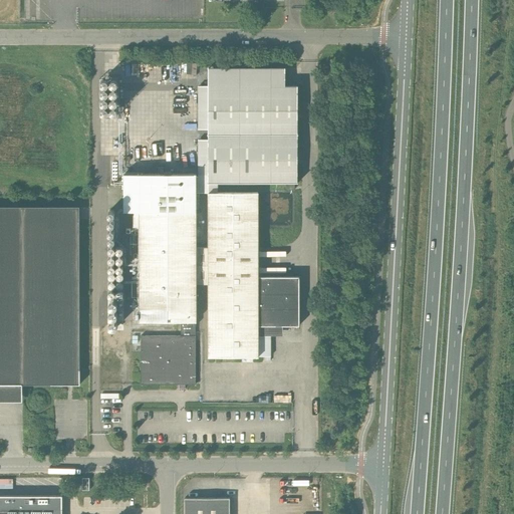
[(123,174),(123,212),(134,212),(134,226),(140,226),(140,321),(181,321),(181,336),(141,336),(141,384),(178,384),(178,389),(185,389),(185,384),(196,384),(196,321),(196,284),(209,284),(209,357),(258,357),(258,356),(271,356),(271,336),(259,336),(260,325),(282,325),(299,325),(299,277),(258,277),(258,193),(218,192),(218,183),(297,183),(297,86),(285,86),(208,86),(208,130),(208,140),(208,245),(197,245),(197,177),(197,174),(123,174)]
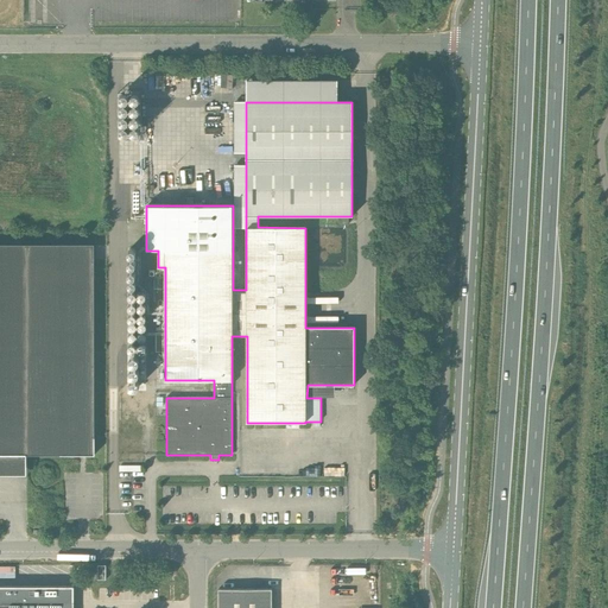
[(124,111),(124,114),(126,116),(128,116),(132,115),(133,113),(133,109),(131,107),(127,107),(125,108),(124,111)]
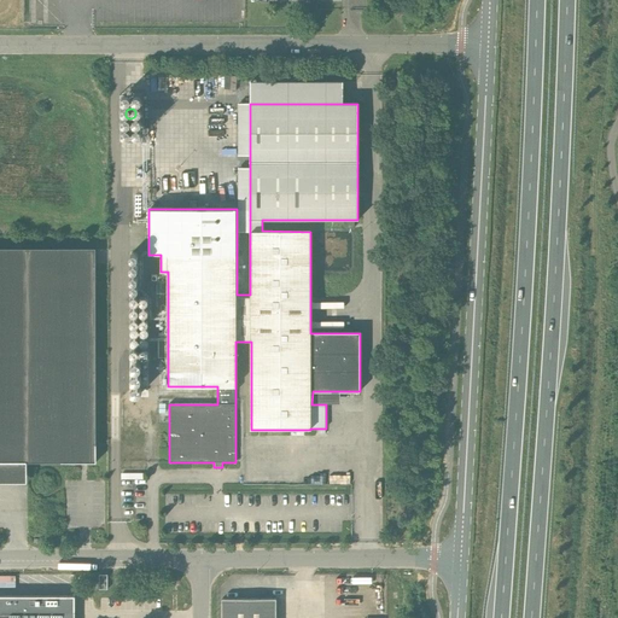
[(136,112),(136,116),(139,118),(141,118),(145,118),(146,115),(146,111),(144,109),(140,109),(138,110),(136,112)]
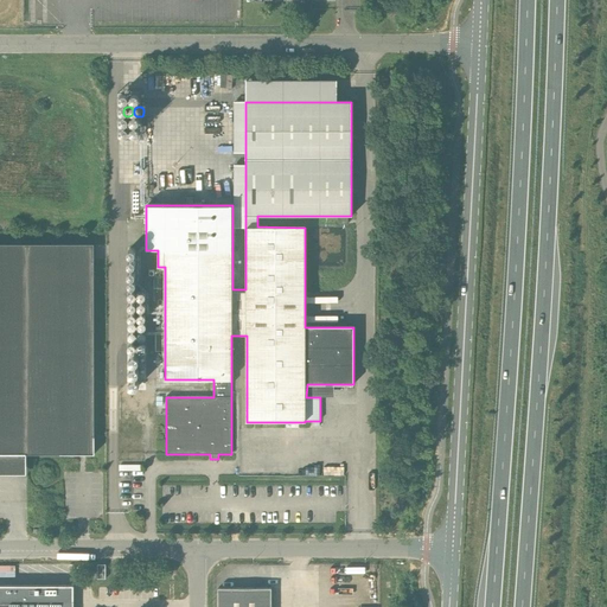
[(123,121),(123,125),(126,127),(128,127),(132,126),(133,123),(133,120),(131,117),(127,117),(125,119),(123,121)]
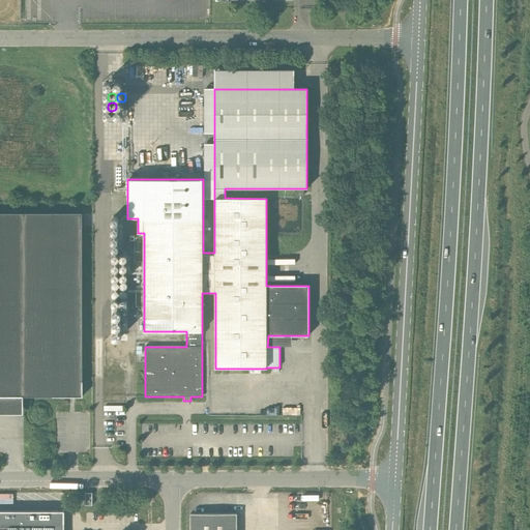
[(117,107),(117,109),(119,111),(122,111),(124,111),(125,108),(125,105),(123,102),(120,102),(118,104),(117,107)]
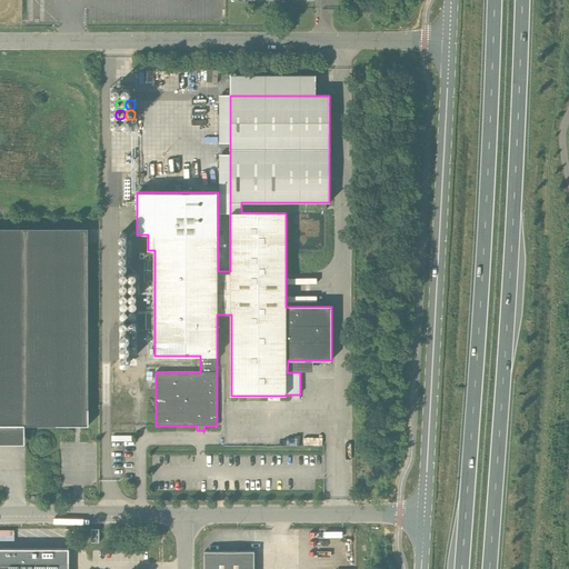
[(116,123),(116,127),(118,129),(120,129),(122,128),(125,126),(125,122),(122,120),(119,120),(117,121),(116,123)]
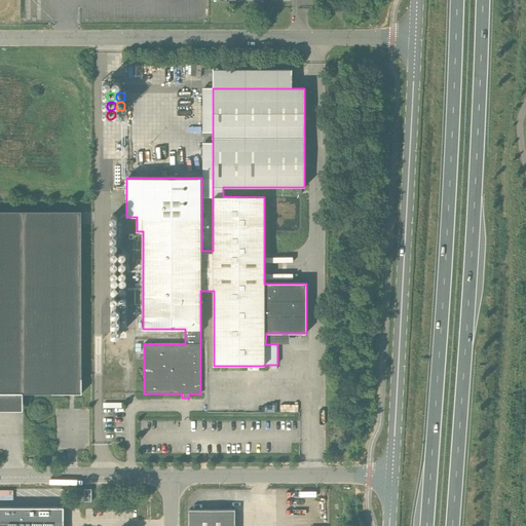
[(116,115),(117,117),(118,119),(121,120),(123,119),(125,116),(124,114),(122,112),(120,111),(117,112),(116,115)]
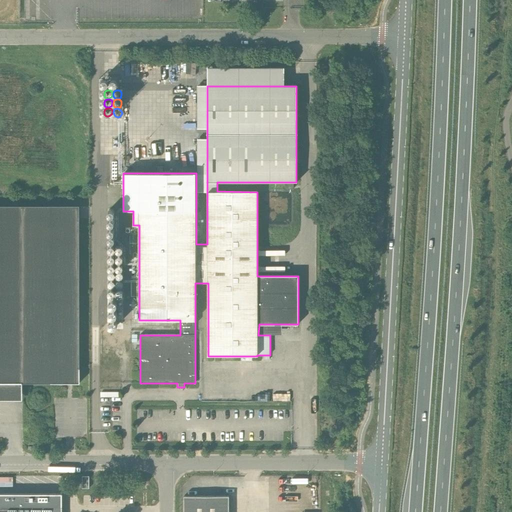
[(104,121),(105,124),(106,125),(109,126),(111,125),(113,123),(112,120),(111,118),(108,117),(105,119),(104,121)]
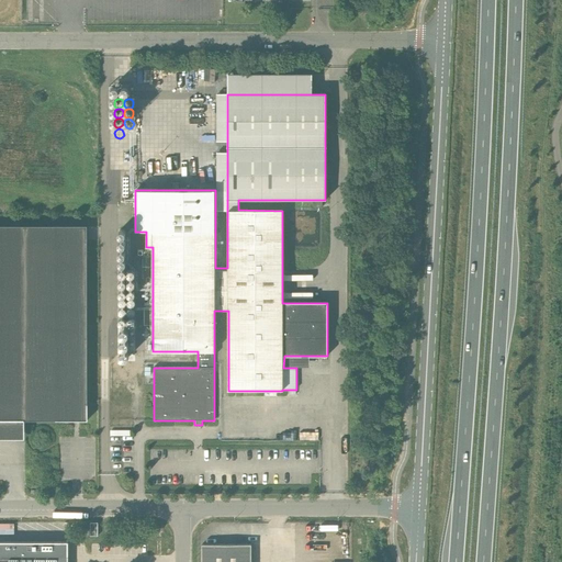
[(124,133),(125,136),(127,137),(130,138),(132,137),(134,135),(134,132),(132,130),(128,128),(126,131),(124,133)]
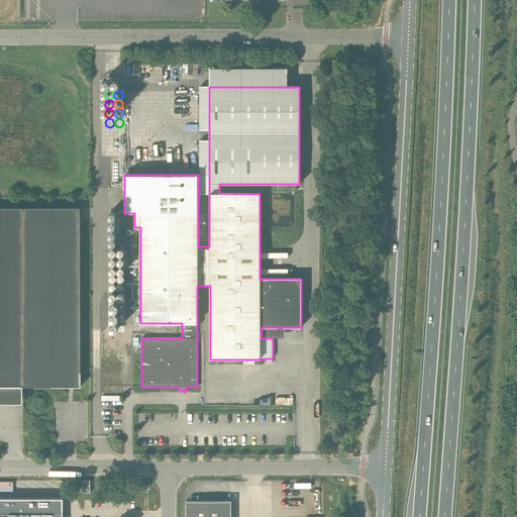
[(0,387),(81,387),(80,208),(0,208),(0,387)]
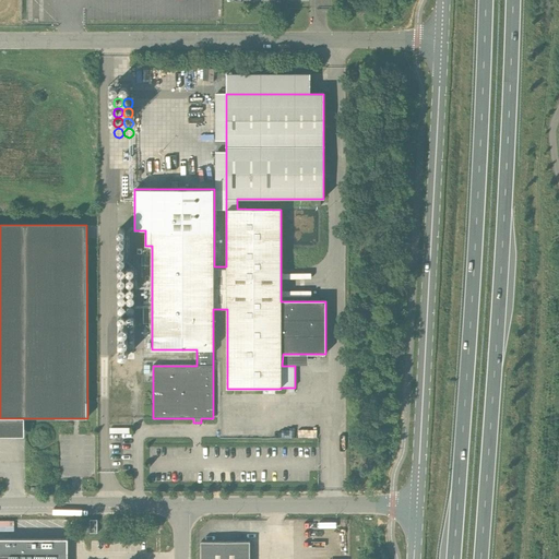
[(67,558),(68,540),(0,539),(0,558),(67,558)]
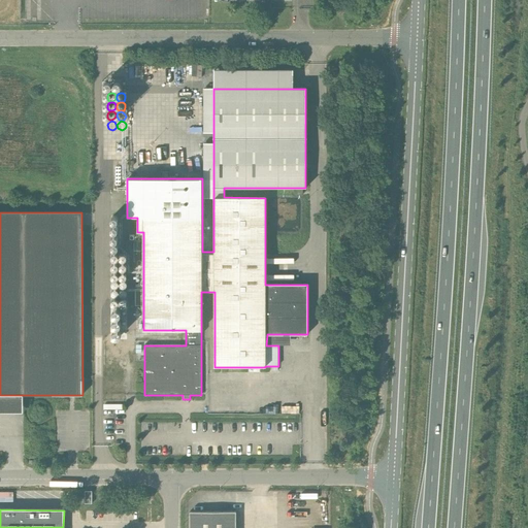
[(235,527),(236,512),(190,512),(189,527),(235,527)]
